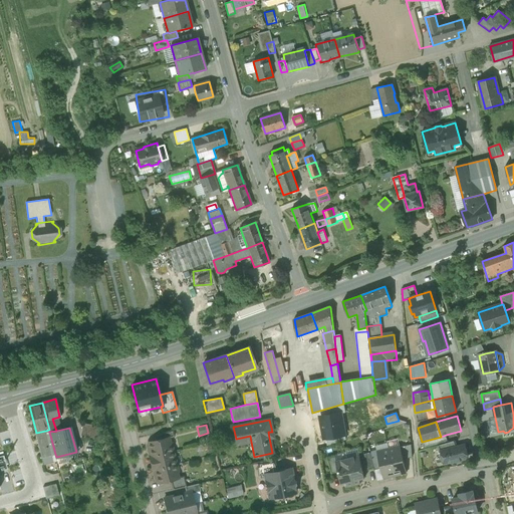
[(49,430),(36,433),(42,458),(51,456),(55,454),(49,432),(49,430)]
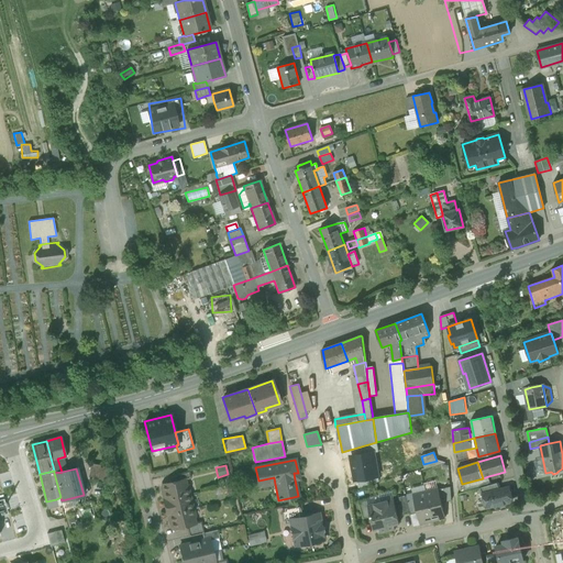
[(189,471),(174,475),(176,481),(185,478),(185,479),(190,478),(189,471)]
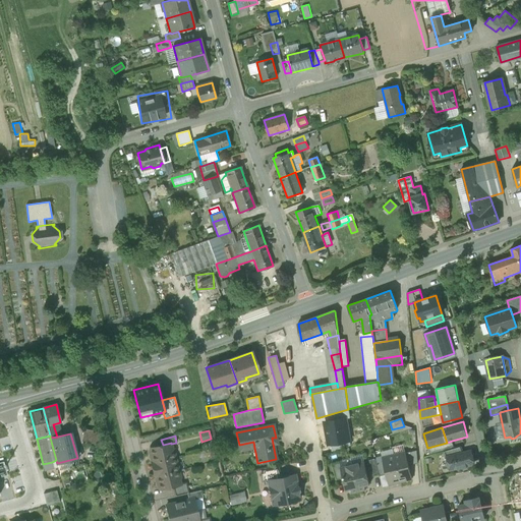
[(447,443),(427,448),(429,454),(454,447),(452,441),(447,443)]
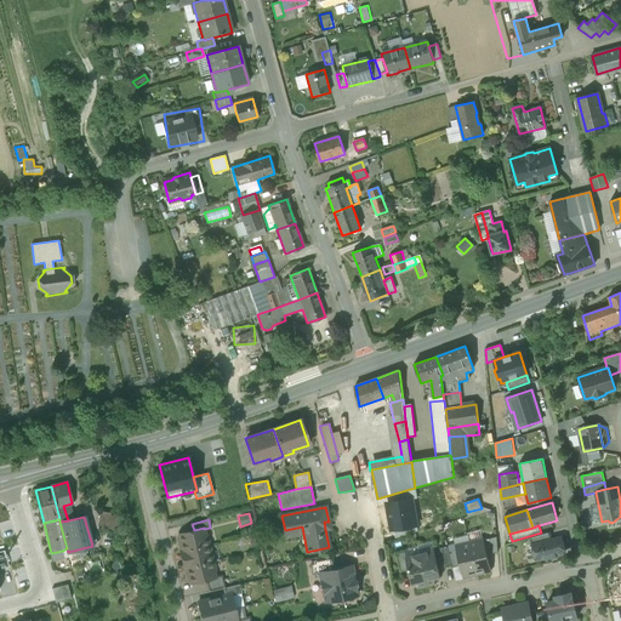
[(302,527),(285,530),(286,537),(303,534),(302,527)]
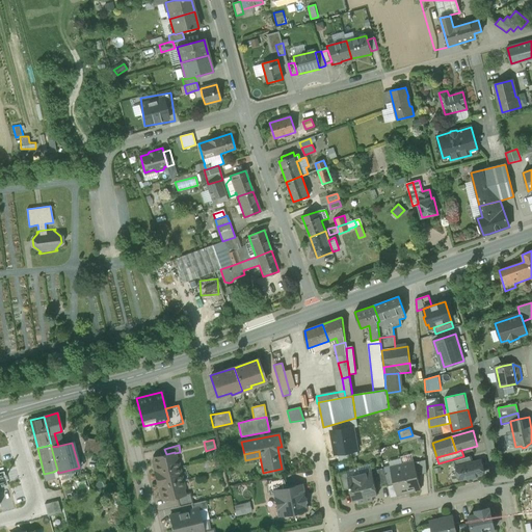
[(178,458),(176,457),(175,453),(175,452),(166,454),(153,458),(152,459),(153,464),(155,467),(156,472),(180,467),(178,458)]
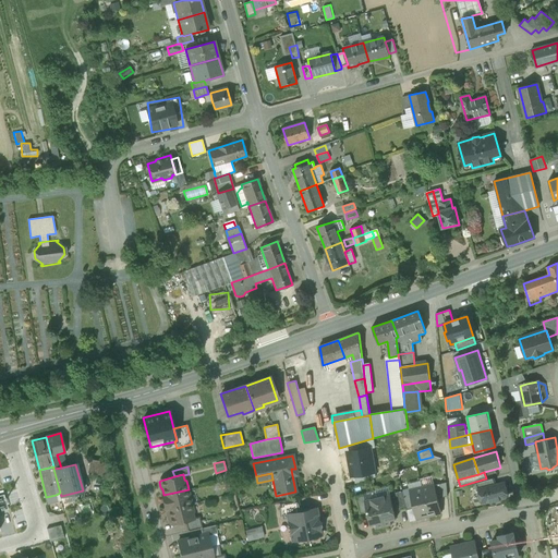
[(494,478),(475,484),(477,490),(478,490),(478,489),(496,485),(494,478)]
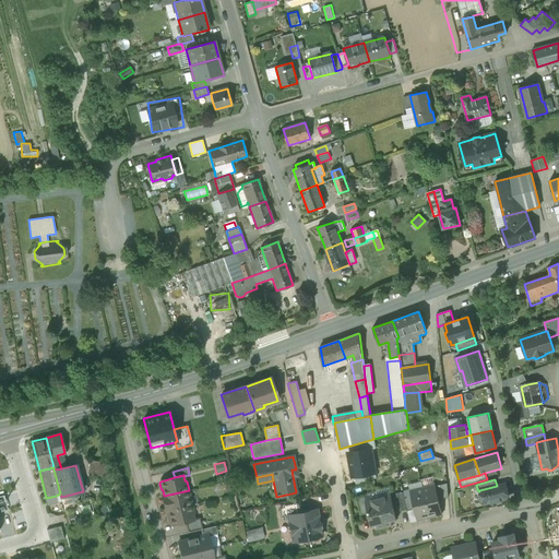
[(447,484),(436,486),(439,499),(448,497),(447,484)]
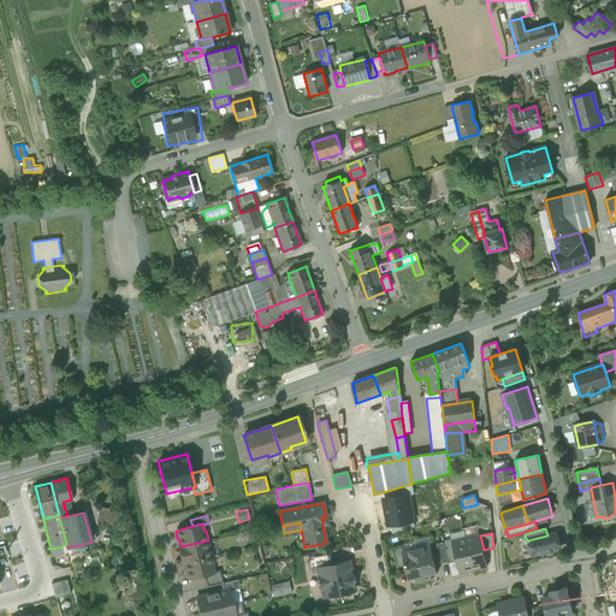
[(548,535),(528,540),(528,542),(529,545),(528,548),(529,554),(533,555),(561,549),(556,533),(548,535)]
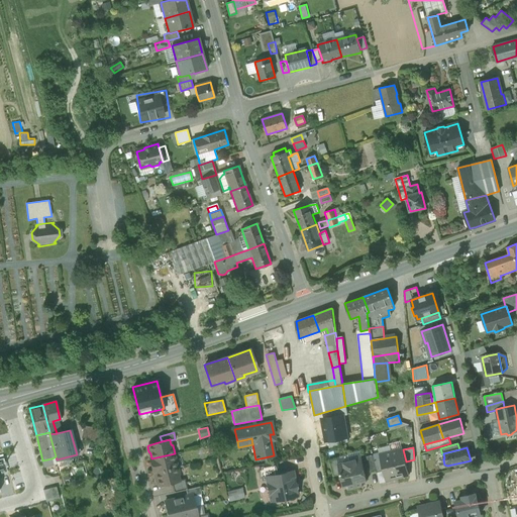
[(403,449),(403,448),(391,451),(397,479),(409,476),(406,461),(403,449)]
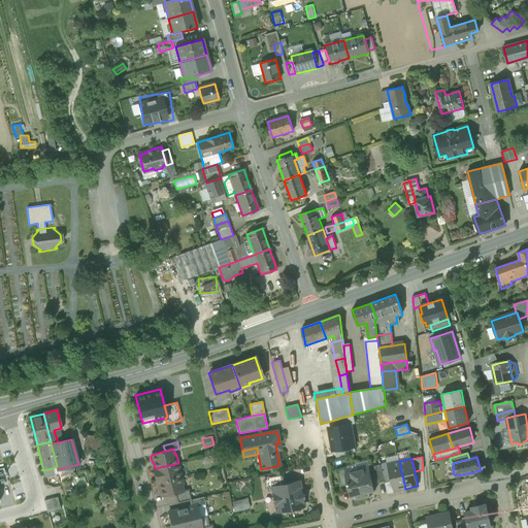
[(399,461),(387,464),(388,469),(391,482),(394,491),(405,489),(399,461)]
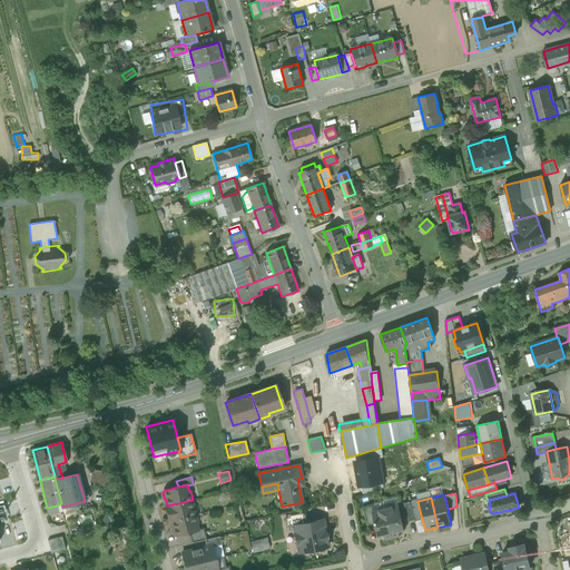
[(193,500),(167,505),(166,505),(169,521),(172,521),(196,516),(193,500)]
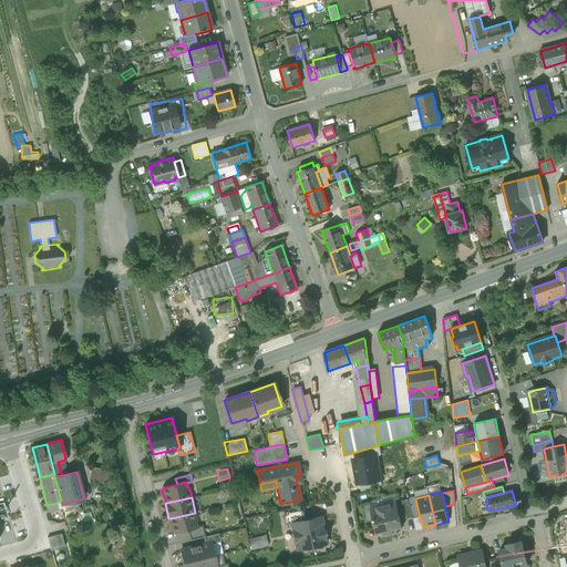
[(80,500),(62,504),(65,516),(83,512),(80,500)]
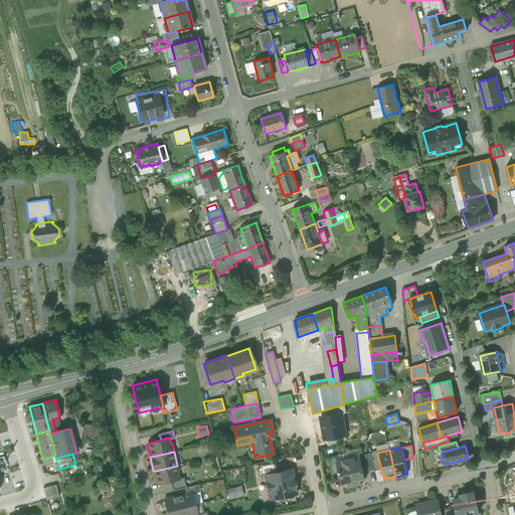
[(371,454),(364,455),(368,471),(375,469),(373,459),(371,454)]
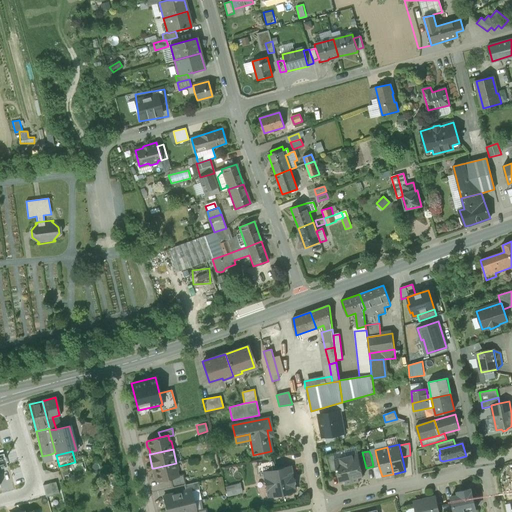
[(358,453),(346,456),(353,483),(359,482),(358,477),(363,476),(358,453)]
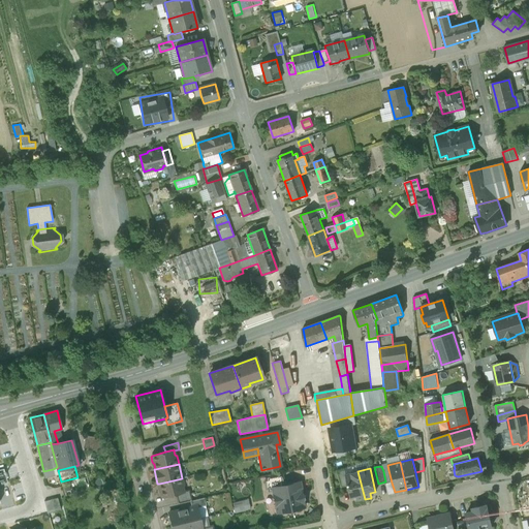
[(344,469),(337,471),(341,488),(348,486),(345,474),(344,469)]
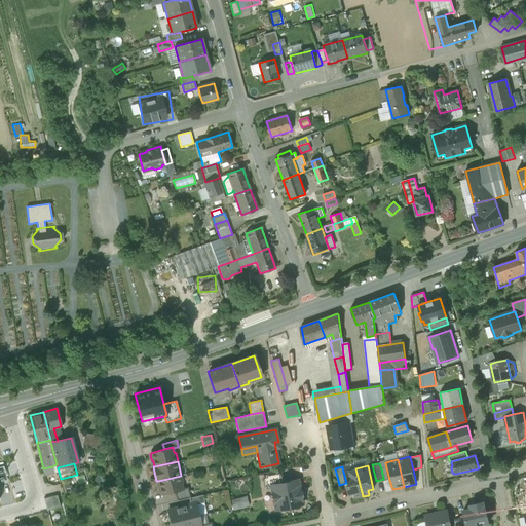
[(381,468),(383,479),(383,481),(389,480),(386,467),(381,468)]
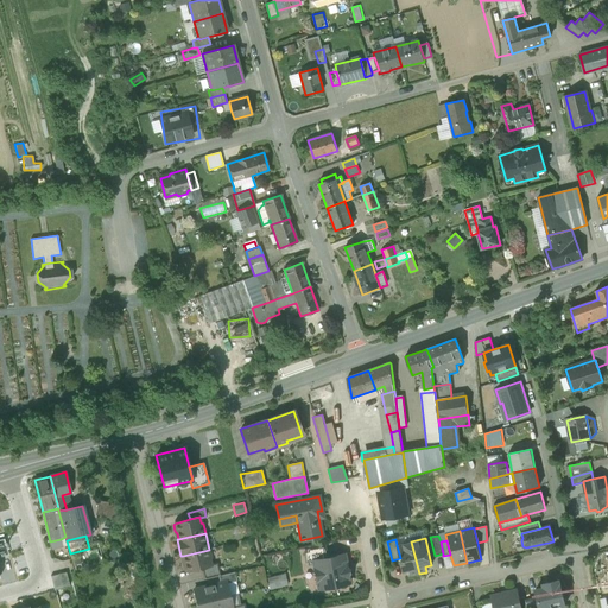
[(411,542),(397,545),(400,558),(404,572),(410,571),(411,576),(419,574),(411,542)]
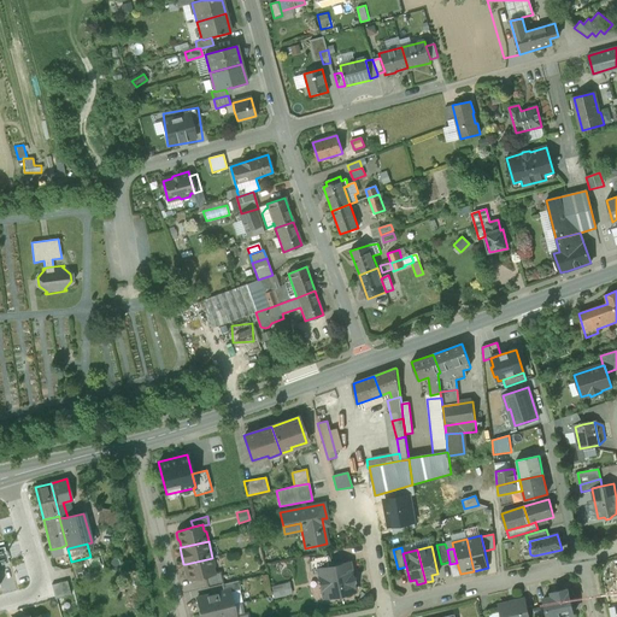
[(329,552),(309,556),(312,574),(317,574),(317,569),(333,566),(329,552)]
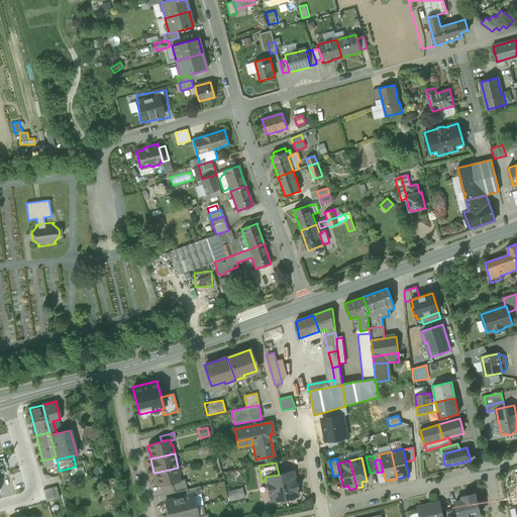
[(178,468),(156,473),(157,478),(156,480),(157,485),(159,486),(171,483),(180,481),(179,480),(178,476),(180,474),(178,468)]
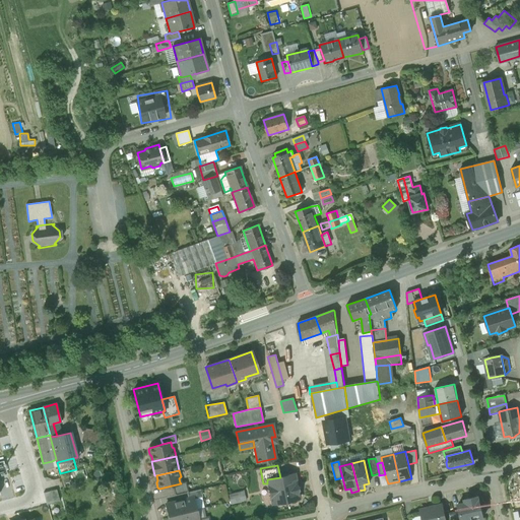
[(280,477),(267,479),(267,483),(271,504),(300,499),(298,492),(299,492),(301,490),(300,488),(298,486),(297,486),(295,474),(280,477)]
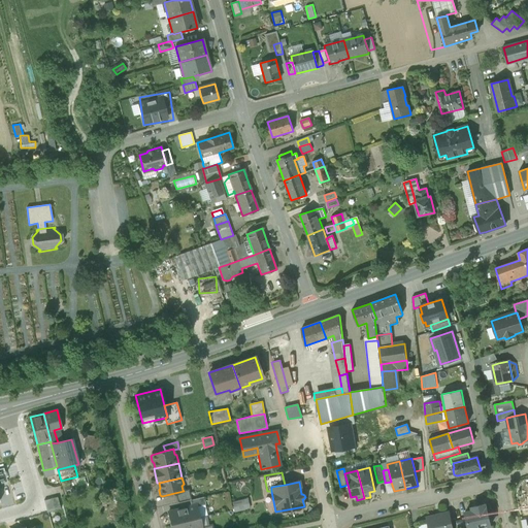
[(57,488),(47,489),(48,497),(58,496),(57,488)]
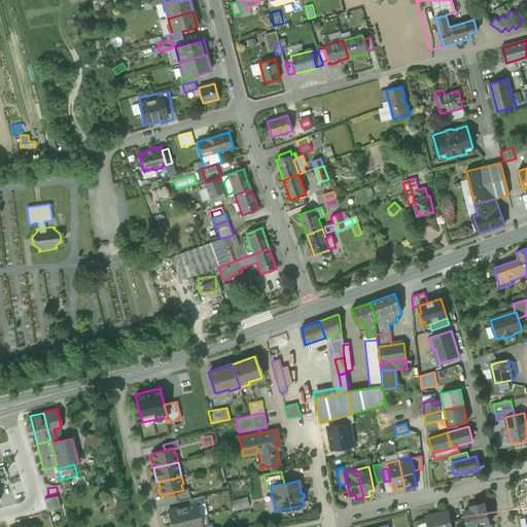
[(188,488),(182,489),(183,490),(174,492),(177,502),(189,499),(190,499),(188,488)]
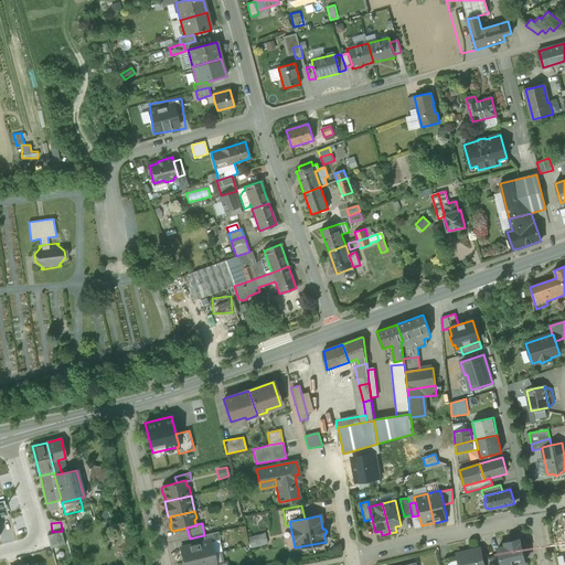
[(61,532),(54,533),(57,546),(64,544),(61,532)]
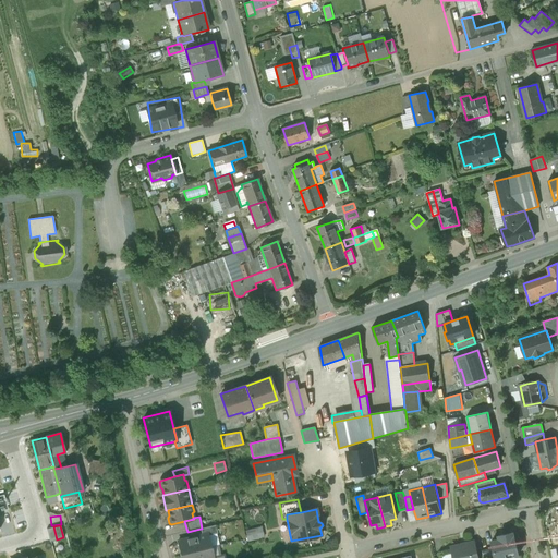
[(202,529),(201,529),(202,535),(207,534),(208,535),(217,533),(216,525),(202,529)]
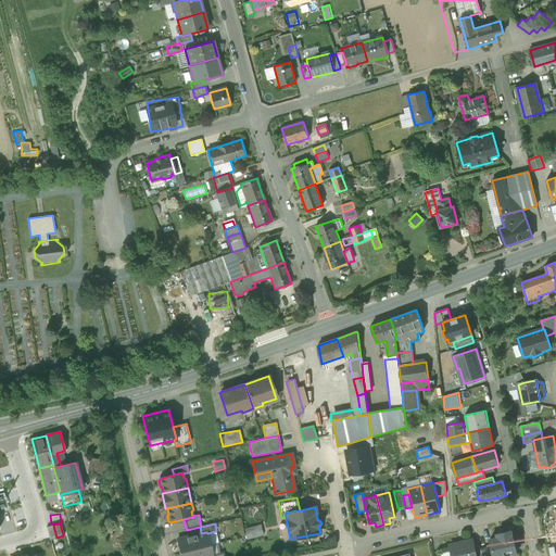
[(53,525),(46,527),(49,540),(57,538),(53,525)]
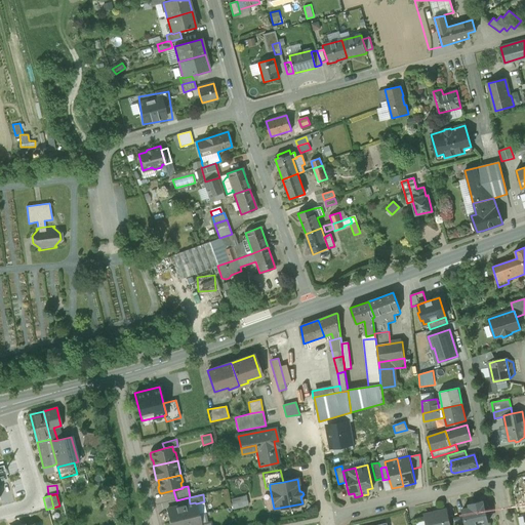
[(245,496),(231,499),(233,509),(247,506),(245,496)]
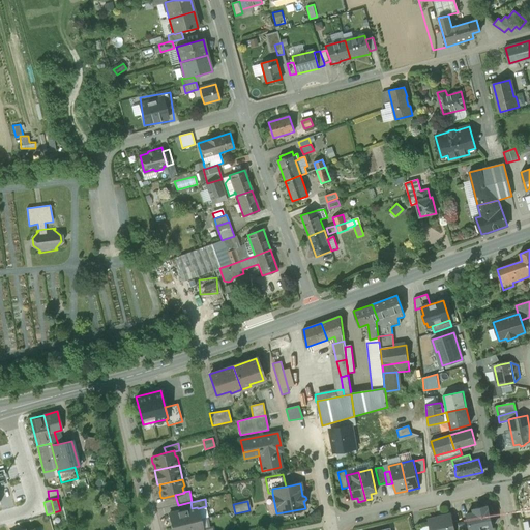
[(488,505),(473,508),(474,511),(467,513),(469,521),(470,529),(481,529),(493,527),(488,505)]
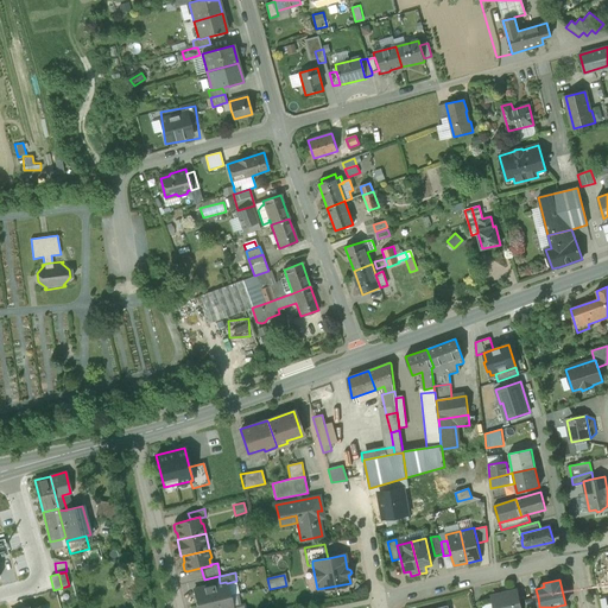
[(220,583),(194,589),(197,603),(229,595),(227,583),(226,582),(220,583)]
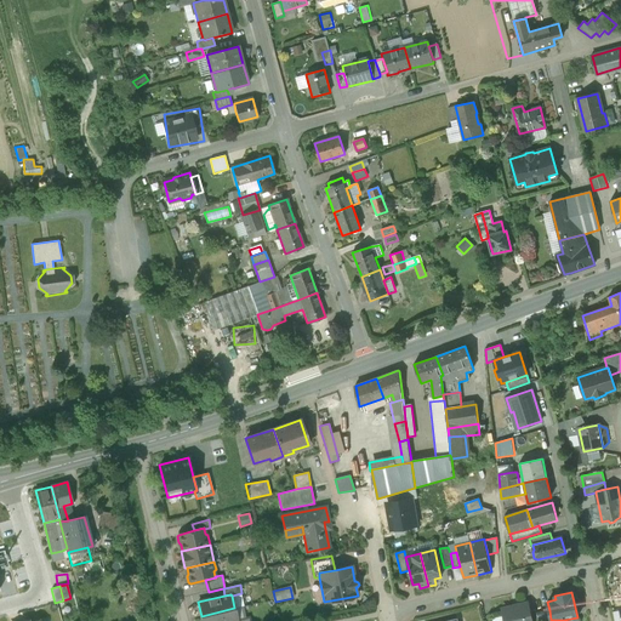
[(530,620),(527,603),(503,609),(505,616),(503,616),(503,620),(502,620),(530,620)]
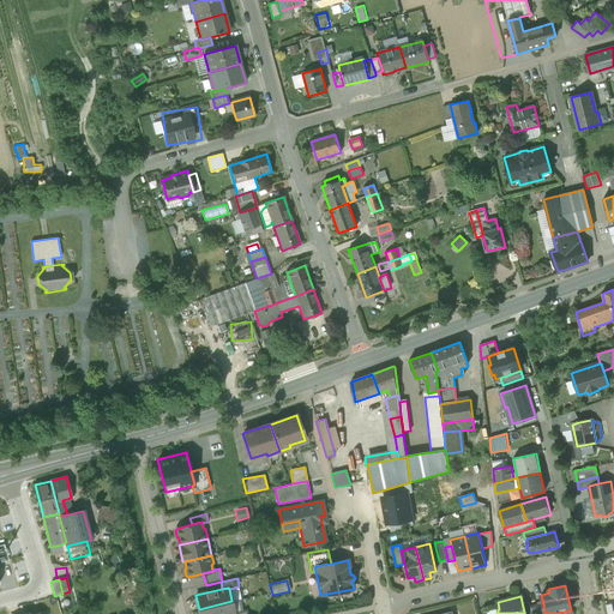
[(232,601),(199,609),(199,613),(234,613),(235,613),(232,601)]
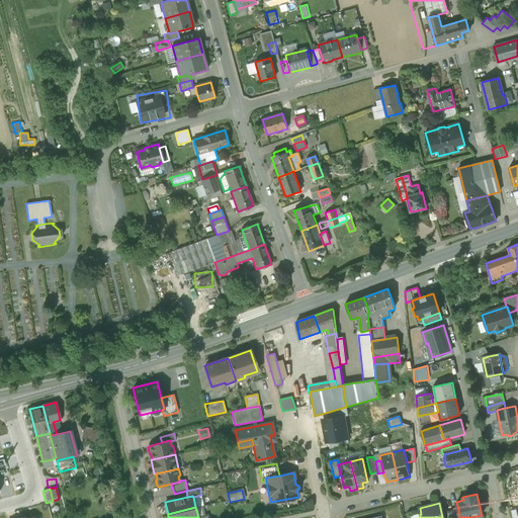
[(459,517),(458,509),(447,511),(449,517),(459,517)]
